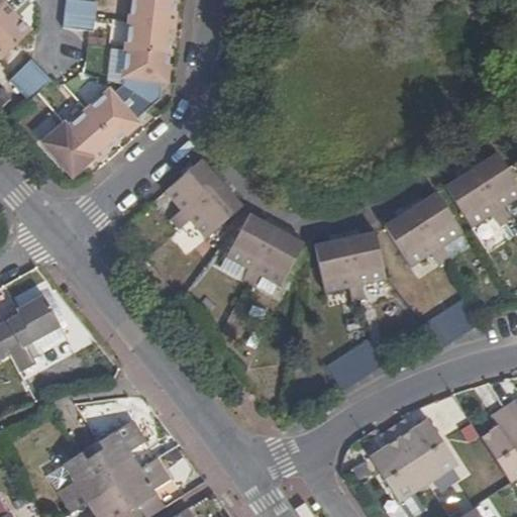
[(65,0),(63,14),(94,17),(96,2),(90,2),(74,0),(65,0)]
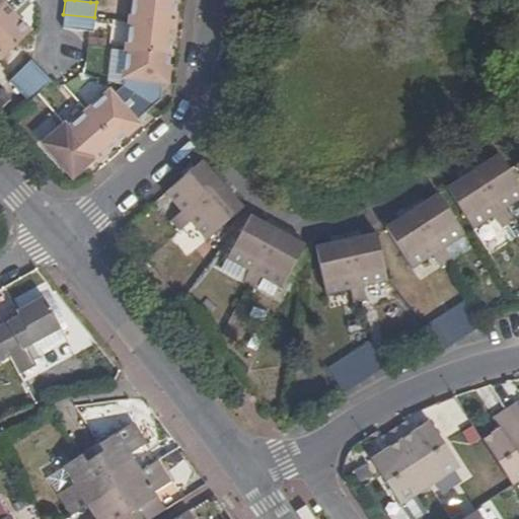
[(132,21),(175,26),(178,0),(176,0),(134,0),(132,18),(132,21)]
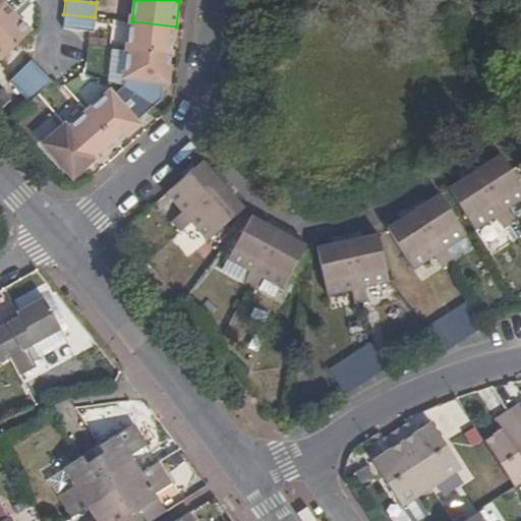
[(0,61),(31,31),(14,15),(4,4),(0,7),(0,61)]
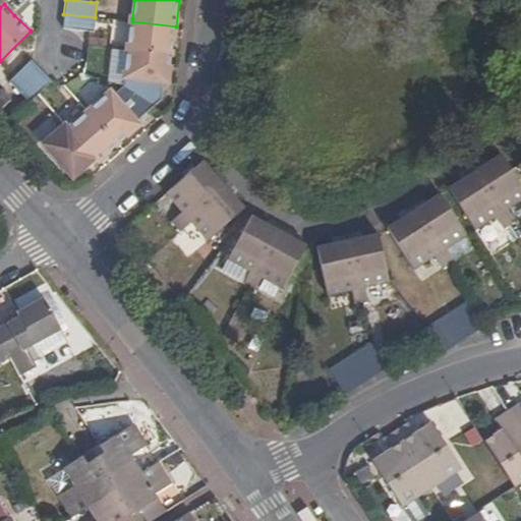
[(94,33),(95,17),(63,14),(62,27),(88,32),(94,33)]
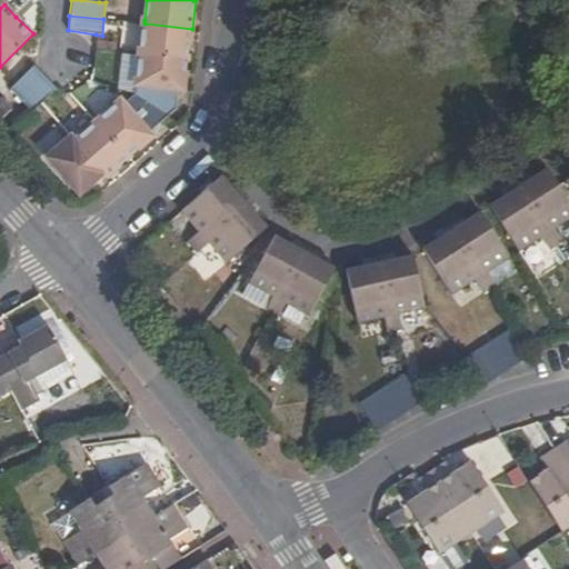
[(140,53),(189,59),(192,29),(145,23),(140,53)]
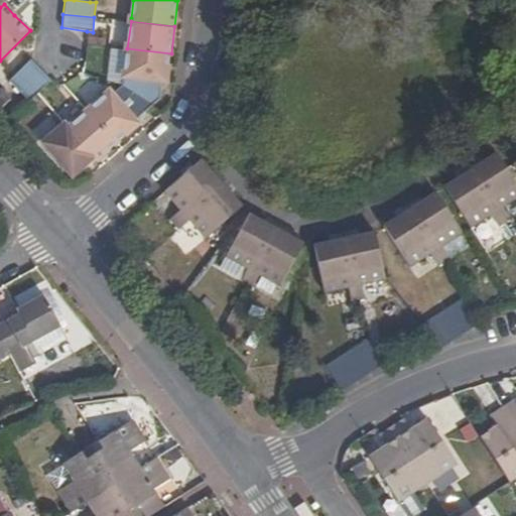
[(111,46),(122,45),(122,22),(110,22),(111,46)]
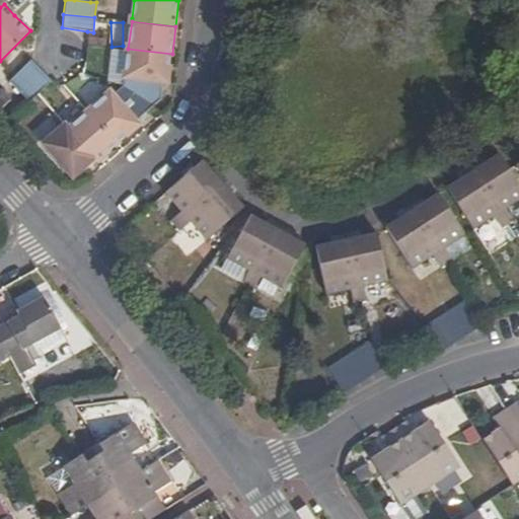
[(168,86),(172,54),(128,49),(123,86),(127,88),(144,98),(154,107),(161,100),(163,87),(168,86)]
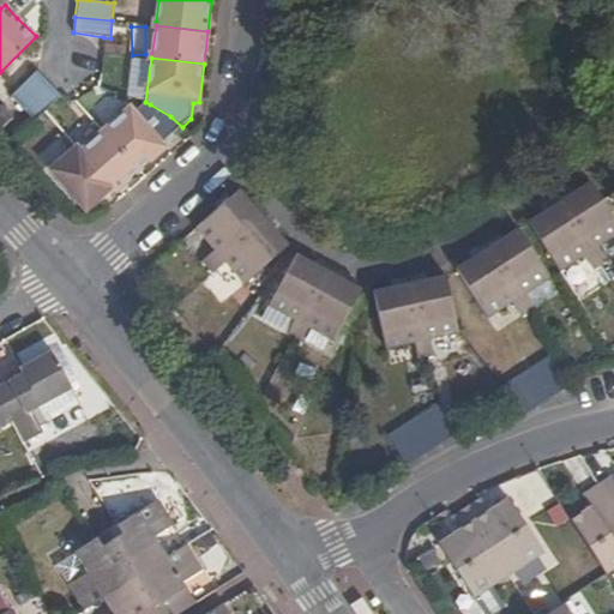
[(11,97),(23,109),(48,84),(37,72),(11,97)]
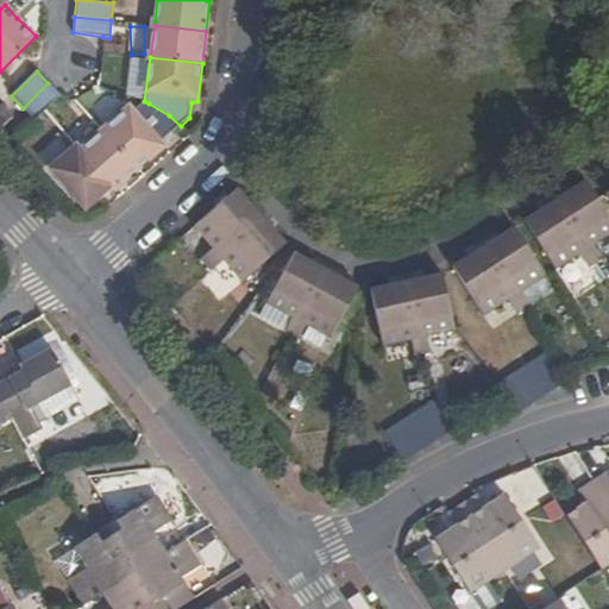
[(23,108),(36,121),(45,112),(60,96),(48,83),(23,108)]
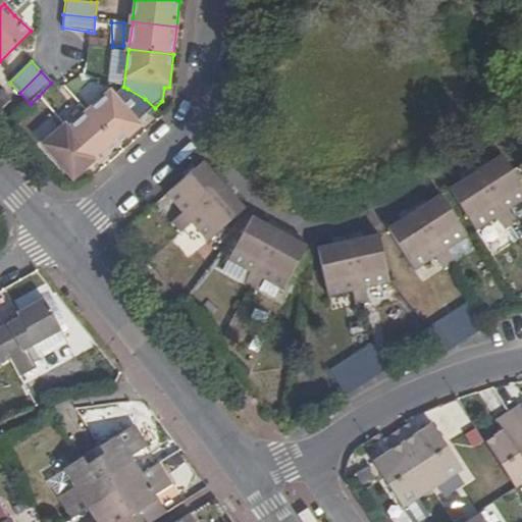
[(141,121),(155,108),(145,99),(127,89),(123,87),(115,95),(110,91),(88,110),(121,148),(145,126),(141,121)]
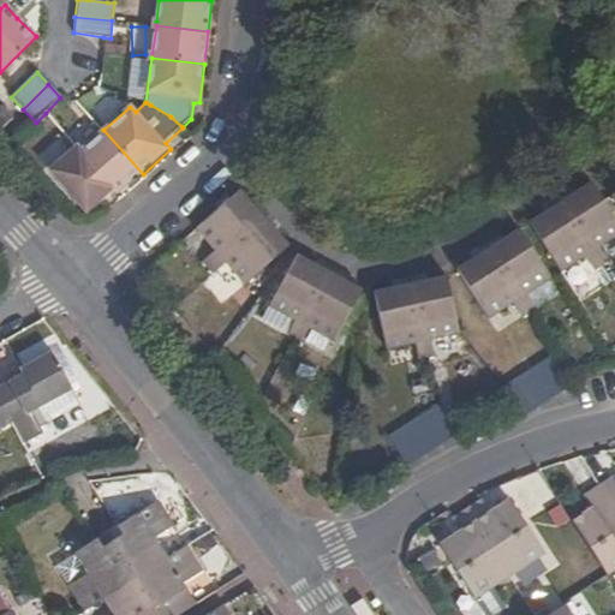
[(0,129),(13,117),(3,106),(0,108),(0,129)]
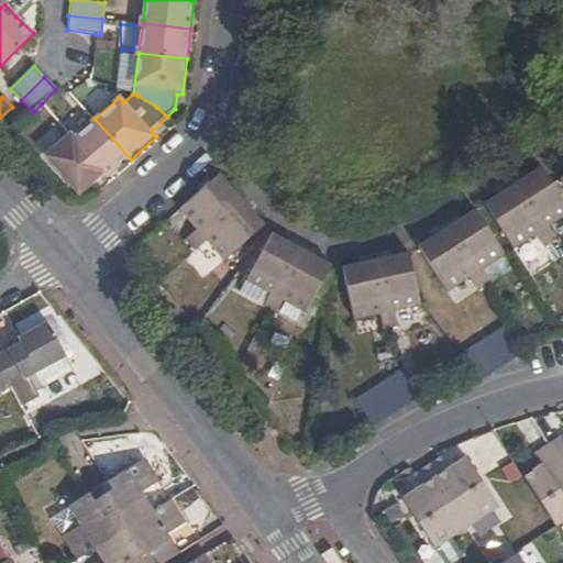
[(103,174),(109,178),(131,159),(95,119),(74,139),(103,174)]
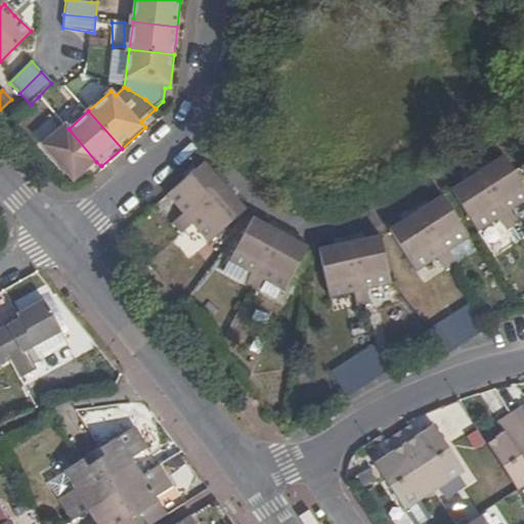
[(73,183),(96,162),(69,129),(64,125),(40,147),(73,183)]
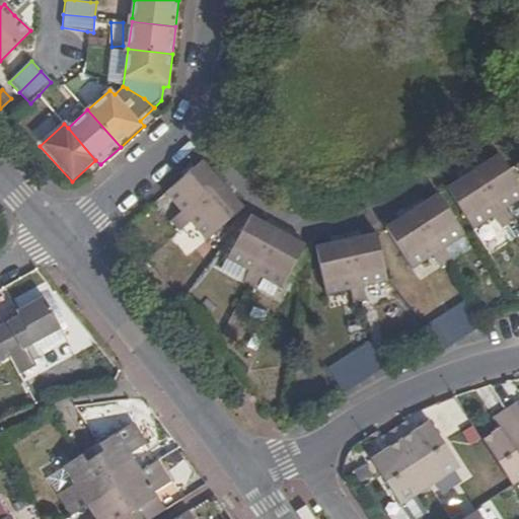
[(518,199),(518,186),(499,155),(447,188),(473,229),(494,216),(502,227),(512,220),(505,209),(518,199)]
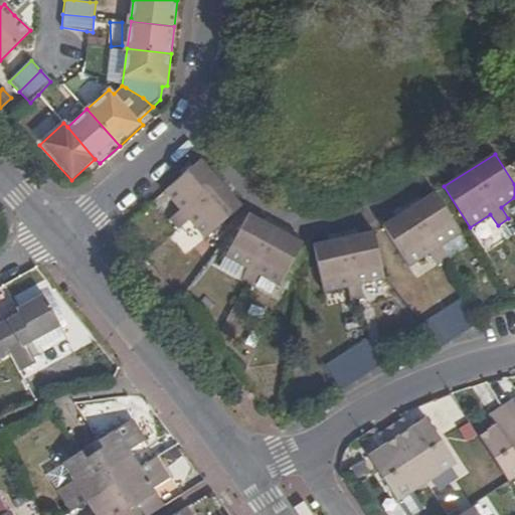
[(241,206),(200,160),(163,192),(179,210),(168,219),(177,229),(187,220),(203,238),(241,206)]
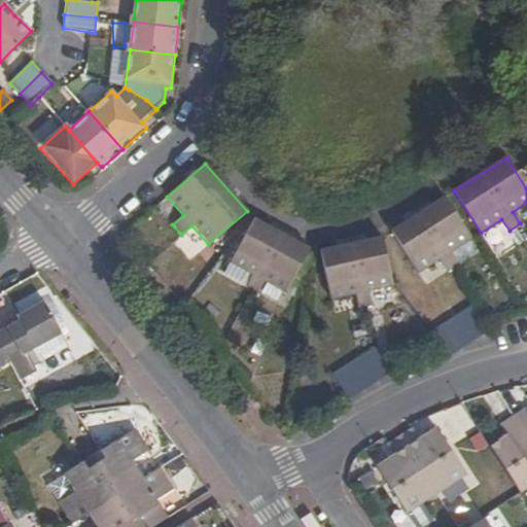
[(471,239),(444,198),(390,232),(417,274),(437,259),(446,271),(457,264),(450,251),(471,239)]
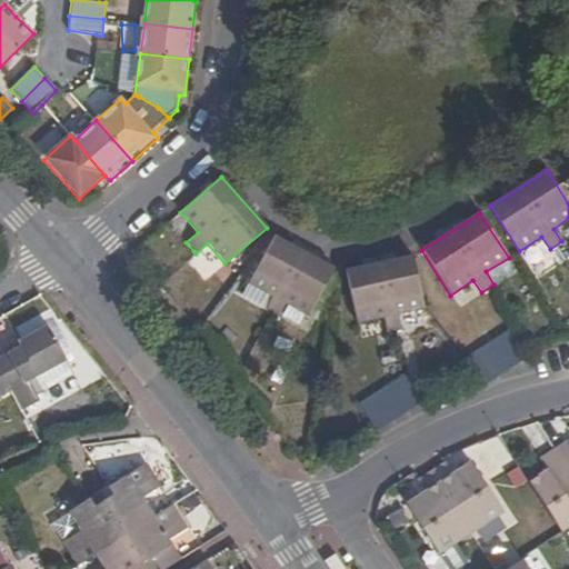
[(333,268),(275,237),(247,283),(271,297),(263,310),(277,317),(283,303),(308,318),(333,268)]
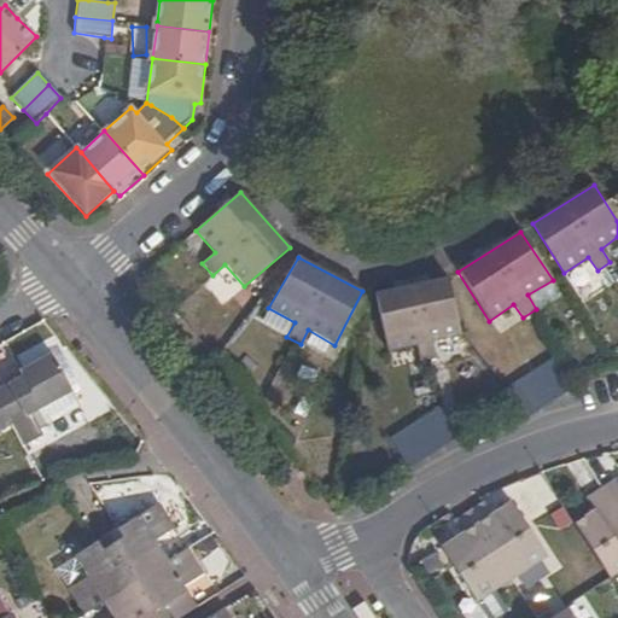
[(460,336),(448,278),(374,293),(386,350),(417,345),(419,361),(436,357),(432,340),(460,336)]
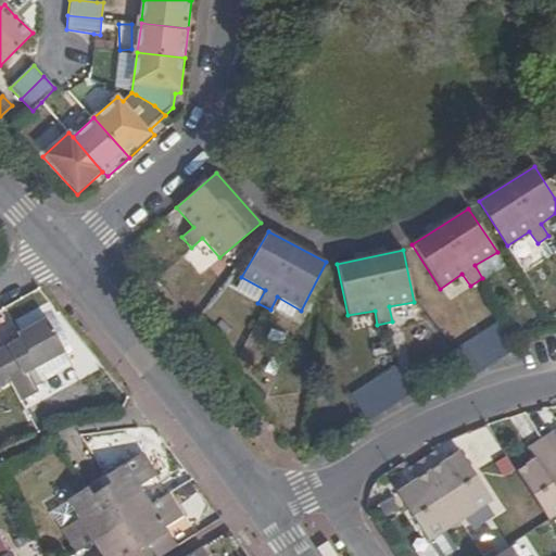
[(20,338),(0,348),(0,364),(10,381),(64,352),(46,318),(17,333),(20,338)]
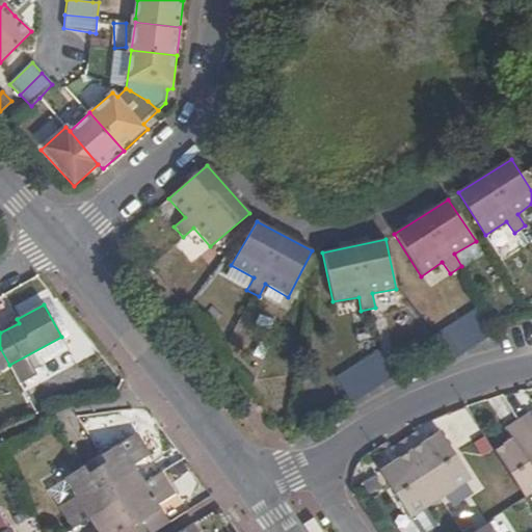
[(493,335),(484,322),(476,310),(433,337),(451,363),(493,335)]
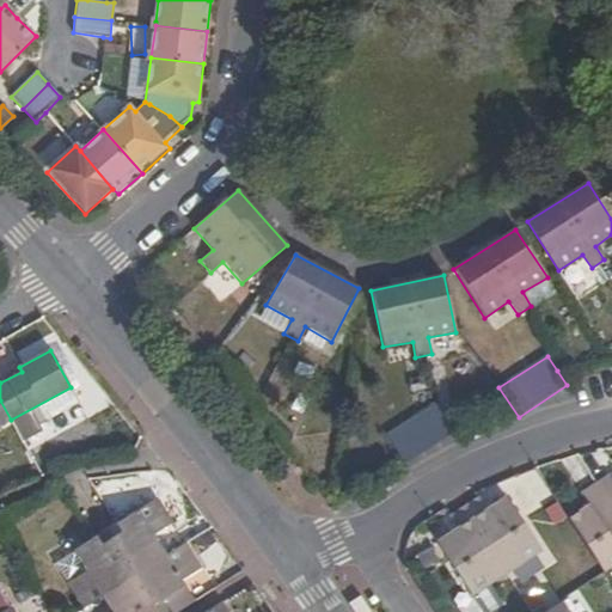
[(0,426),(11,420),(0,401),(0,426)]
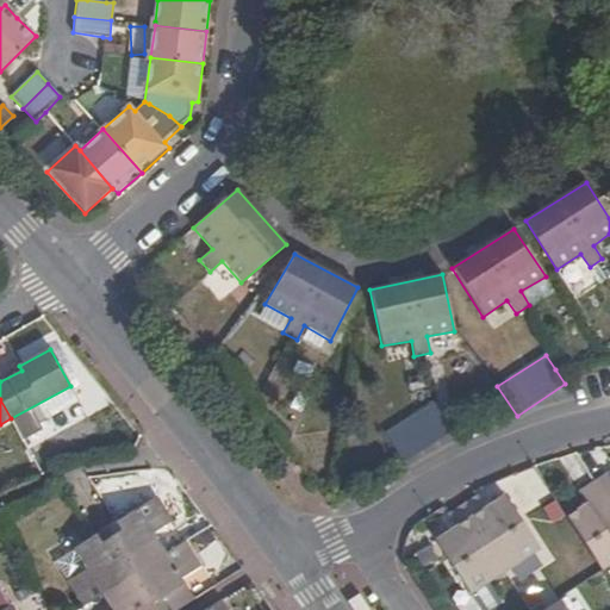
[(384,434),(404,464),(452,431),(444,421),(433,402),(384,434)]
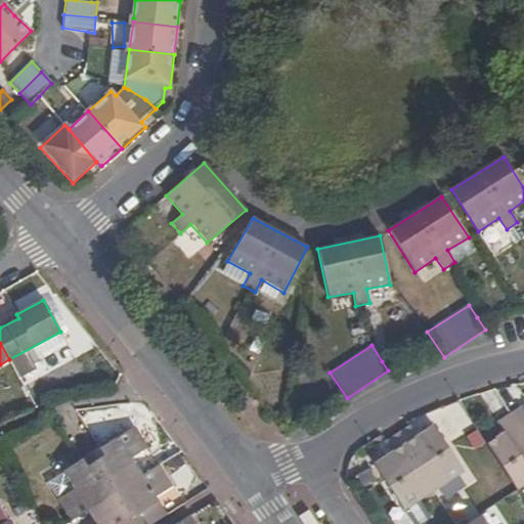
[(523,403),(510,413),(523,435),(523,403)]
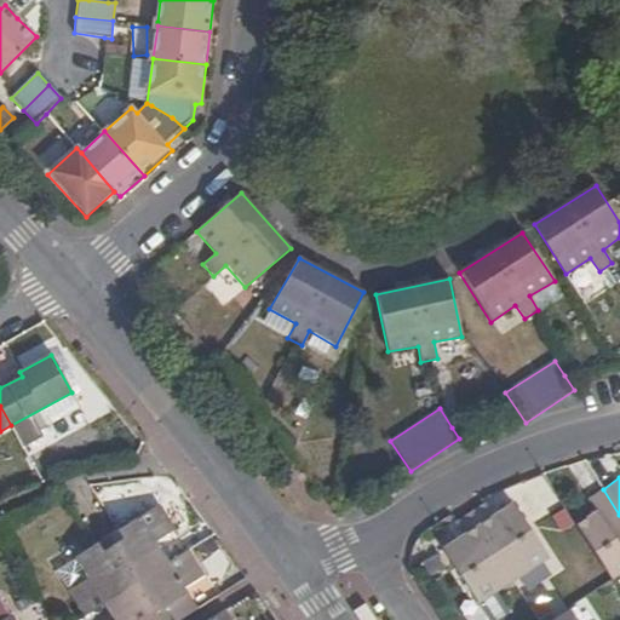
[(619,573),(619,515),(603,489),(586,499),(596,514),(578,527),(612,579),(619,573)]
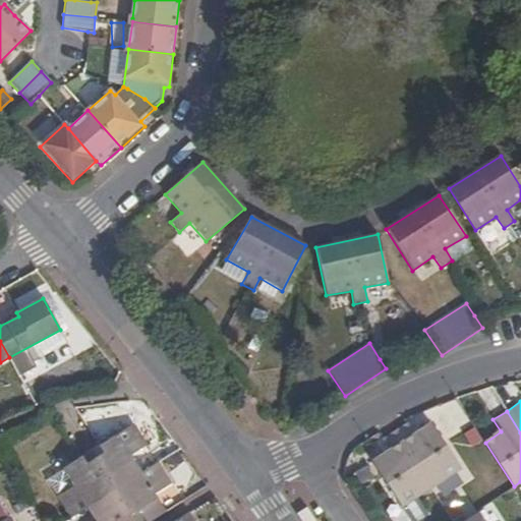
[(132,520),(129,516),(138,510),(146,520),(150,520),(165,511),(156,495),(172,483),(158,461),(141,472),(130,456),(147,445),(133,422),(98,446),(103,453),(84,464),(80,457),(62,468),(72,484),(56,496),(70,518),(85,507),(94,520),(132,520)]
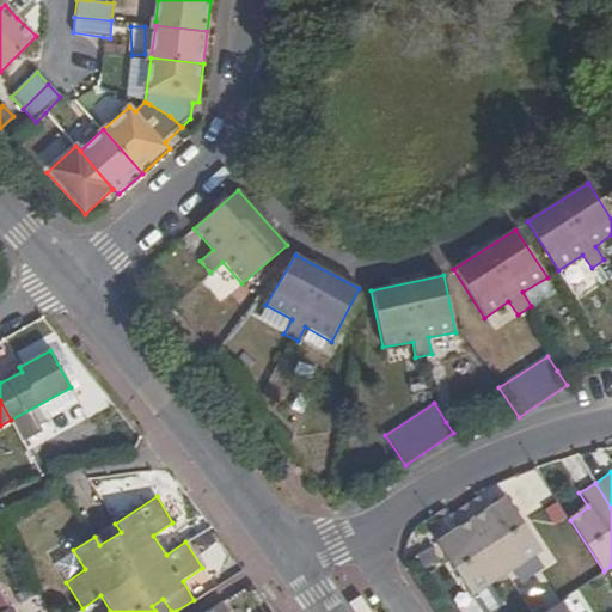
[(478,497),(464,507),(507,573),(540,550),(507,499),(487,512),(478,497)]
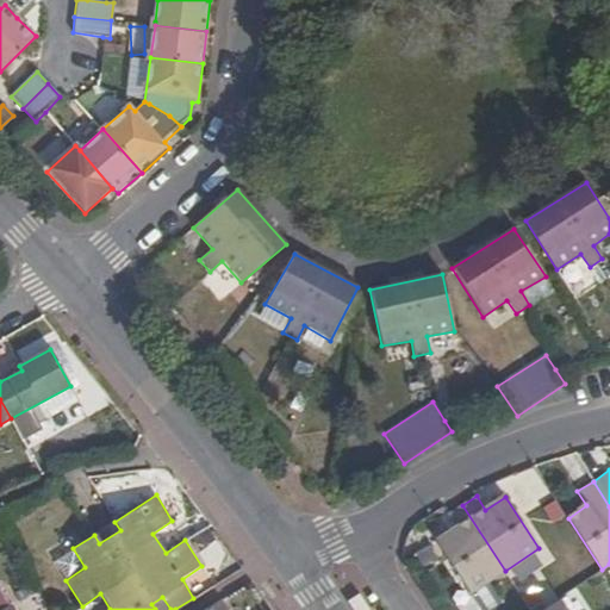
[(505,571),(462,505),(448,515),(455,528),(437,541),(472,593),(505,571)]
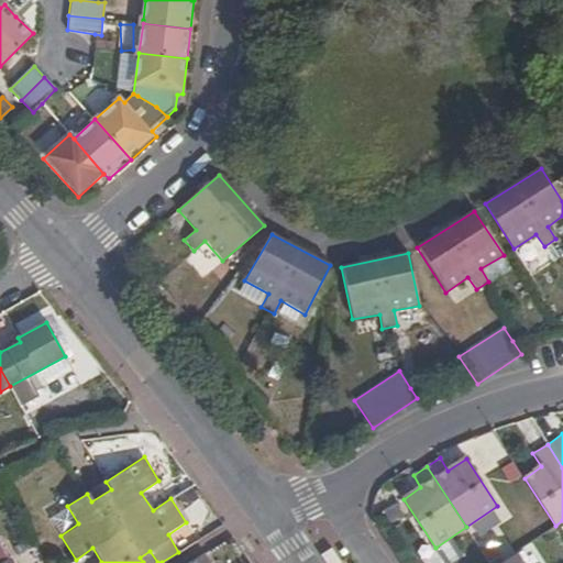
[(211,562),(205,552),(187,562),(211,562)]
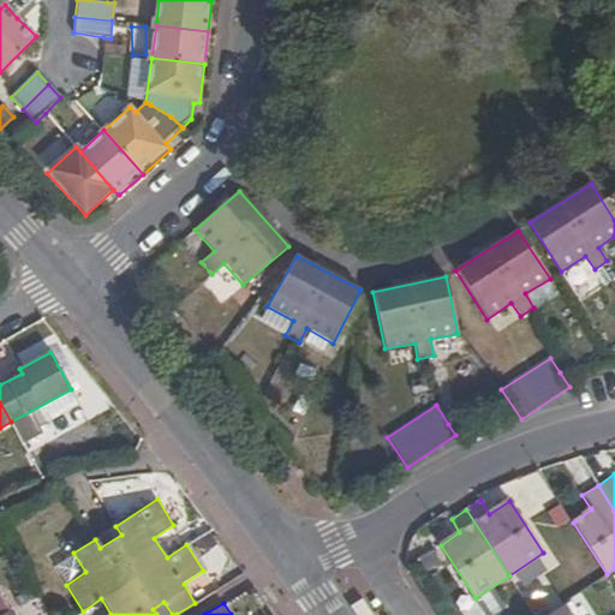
[(547,614),(572,614),(565,604),(547,614)]
